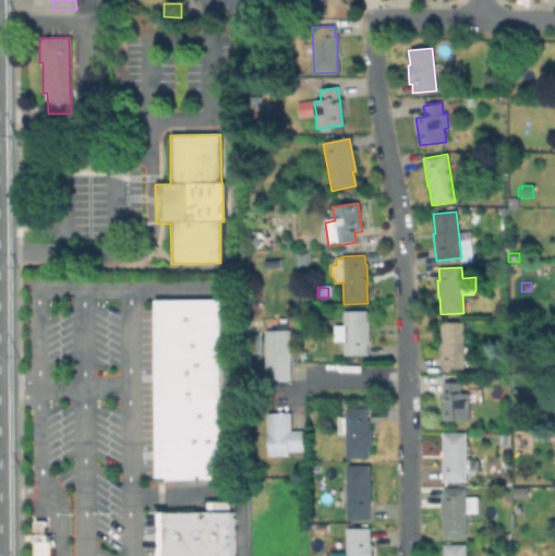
[(151,300),(216,300),(218,481),(153,481),(151,300)]
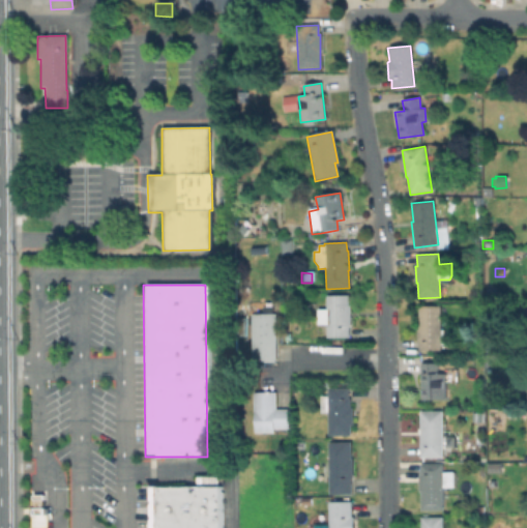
[(349,295),(348,304),(350,304),(350,327),(349,327),(348,339),(326,339),(326,325),(320,325),(319,313),(326,313),(326,296),(349,295)]
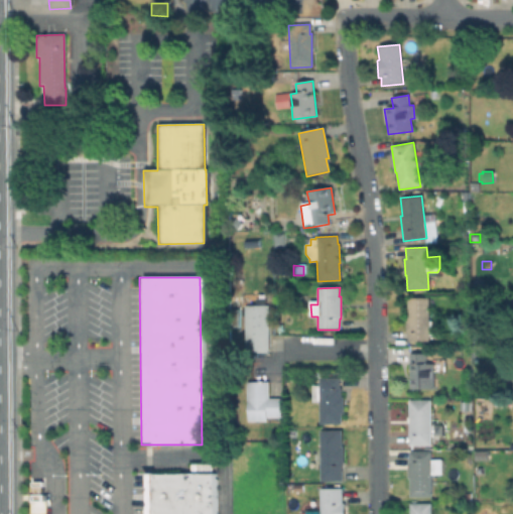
[(436,322),(436,336),(429,336),(428,342),(407,342),(407,333),(406,333),(406,316),(407,316),(407,298),(428,298),(428,322),(436,322)]
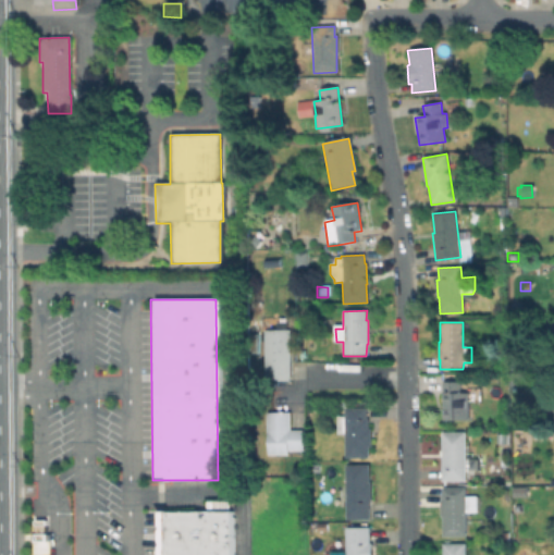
[(284,323),(284,331),(288,331),(290,382),(263,382),(263,342),(258,343),(258,334),(262,334),(262,331),(277,330),(277,323),(284,323)]
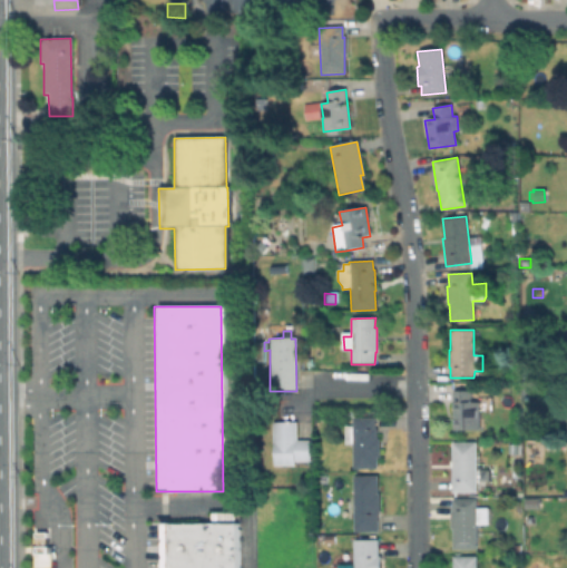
[(263,343),(263,362),(251,362),(252,343),(263,343)]
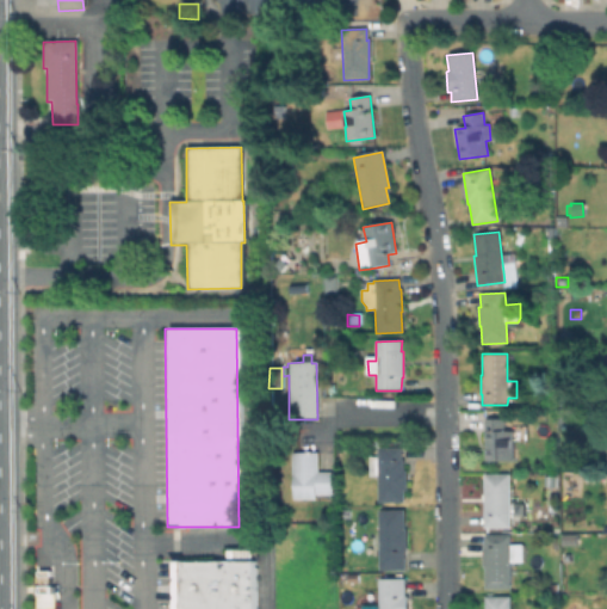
[(370,398),(370,408),(348,407),(348,398),(370,398)]
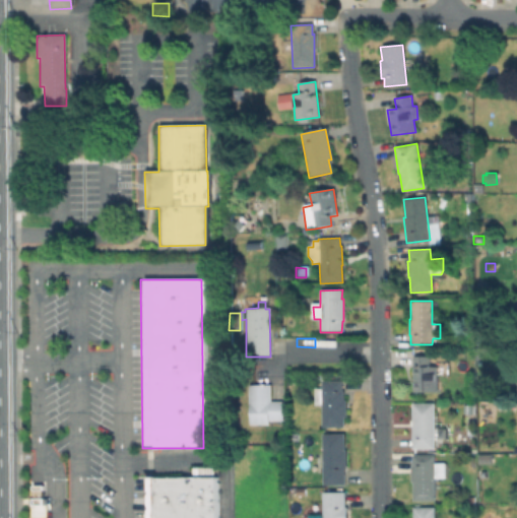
[(436,367),(437,393),(413,393),(412,358),(430,357),(429,368),(436,367)]
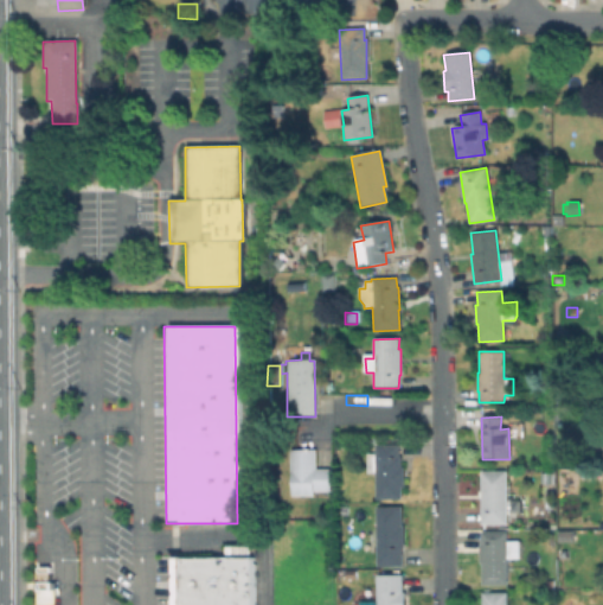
[(397,445),(397,457),(401,457),(399,467),(403,467),(403,488),(401,488),(401,500),(376,500),(374,475),(366,475),(366,454),(374,454),(374,446),(397,445)]
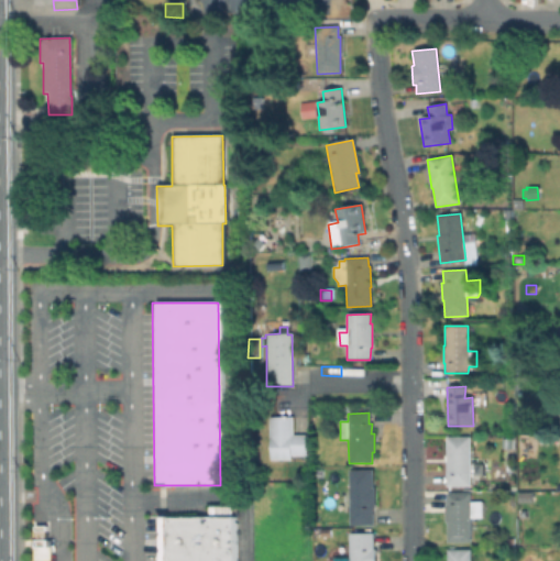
[(305,435),(306,455),(289,457),(289,460),(268,460),(268,442),(267,442),(267,417),(292,417),(292,435),(305,435)]
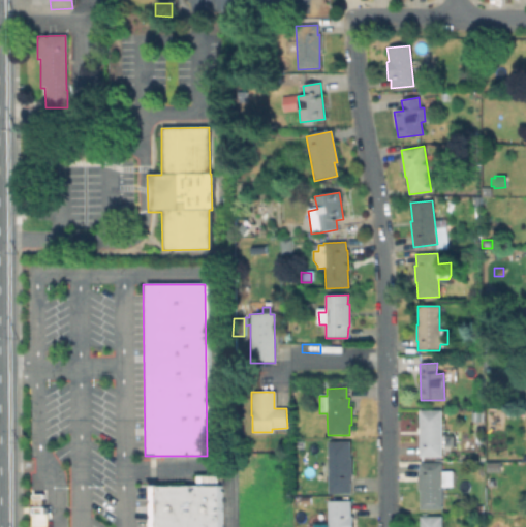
[(441,410),(442,457),(420,457),(419,411),(441,410)]
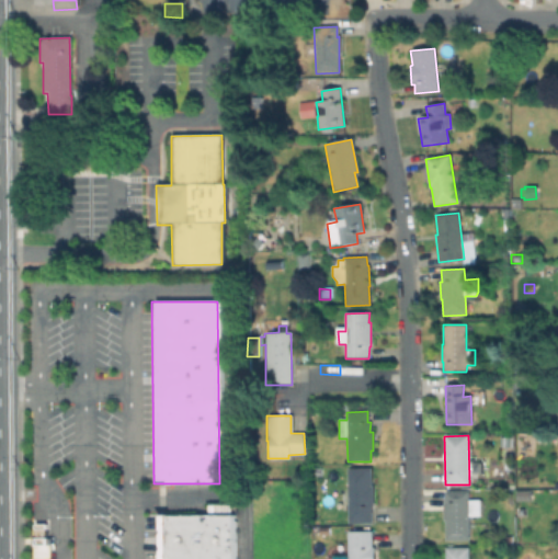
[(510,436),(510,447),(497,447),(497,436),(510,436)]
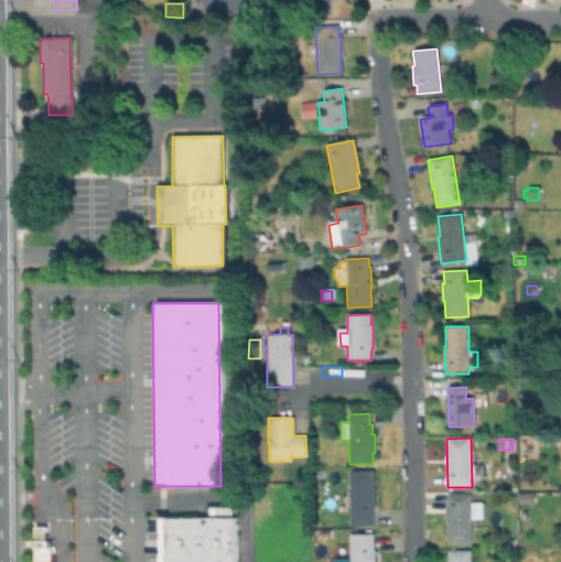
[(373,472),(374,489),(375,489),(376,510),(374,510),(374,527),(351,527),(349,472),(373,472)]
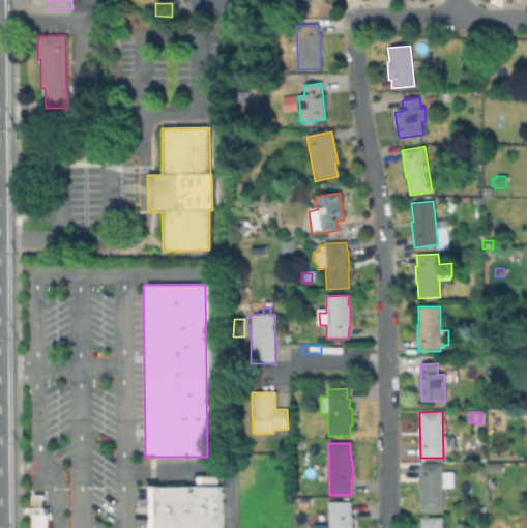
[(454,472),(454,488),(443,488),(443,510),(420,511),(420,492),(418,492),(418,475),(420,475),(420,465),(442,465),(442,472),(454,472)]
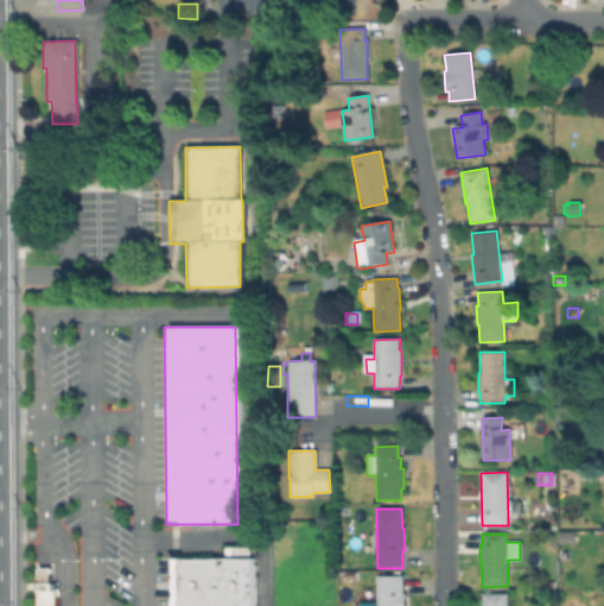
[(166,605),(166,560),(249,559),(249,605),(166,605)]
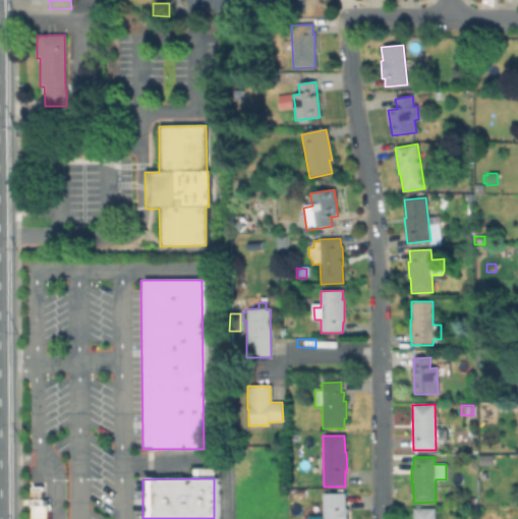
[(40,507),(30,507),(30,487),(40,487),(40,507)]
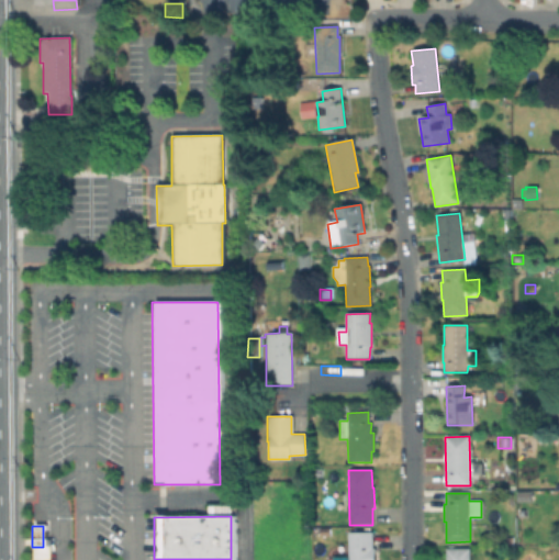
[(372,533),(372,549),(375,549),(375,559),(348,559),(348,533),(372,533)]
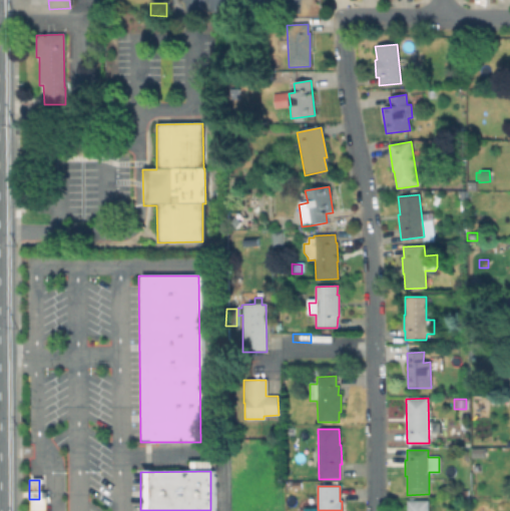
[(428,501),(428,510),(407,510),(407,501),(428,501)]
